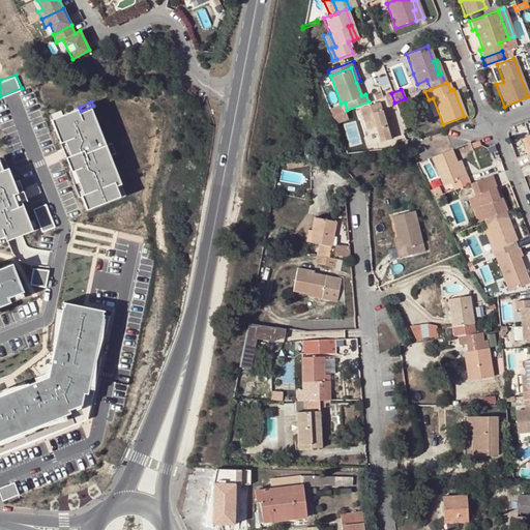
[(345,102),(341,104),(327,108),(330,116),(333,115),(340,112),(347,110),(345,102)]
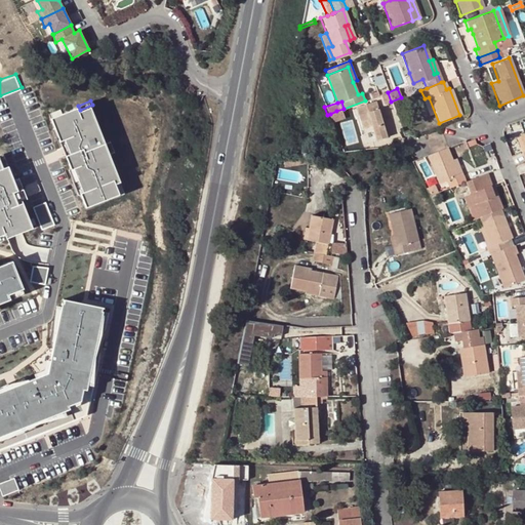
[(373,131),(376,139),(386,136),(380,121),(377,109),(374,102),(356,107),(362,127),(371,124),(373,131)]
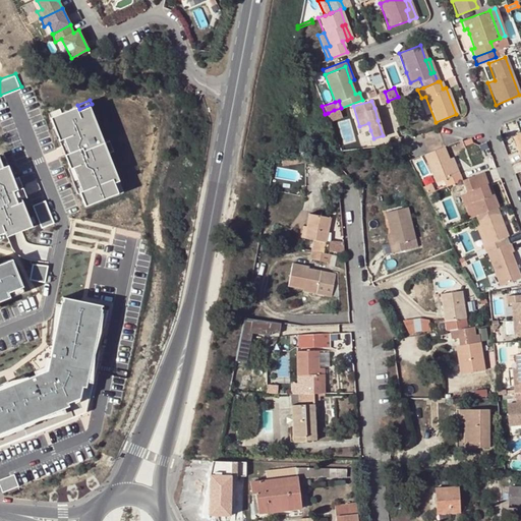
[(74,165),(83,188),(81,189),(87,204),(120,190),(116,180),(121,178),(92,104),(79,109),(77,105),(52,115),(72,166),(74,165)]
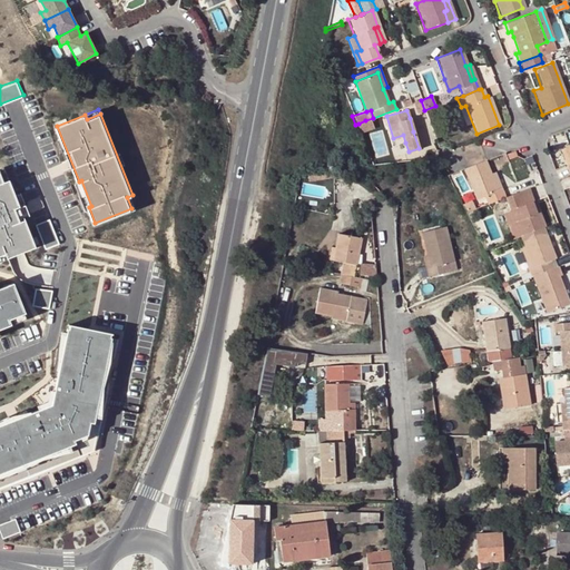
[(564,164),(568,163),(562,146),(559,148),(564,164)]
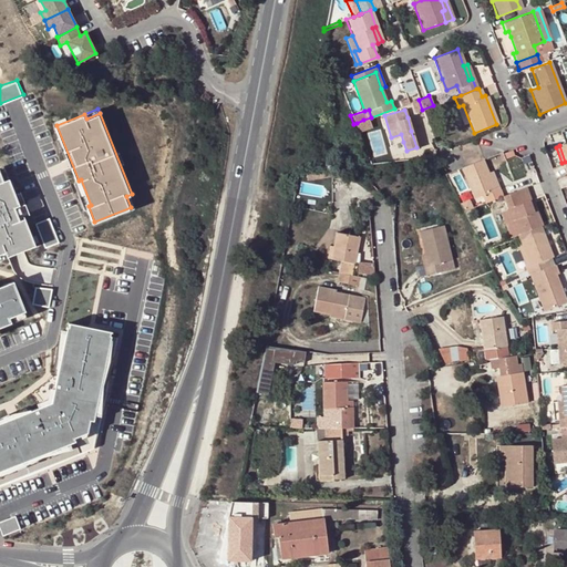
[(495,188),(488,172),(483,158),(461,166),(473,197),(481,194),(484,203),(502,196),(502,195),(498,187),(495,188)]
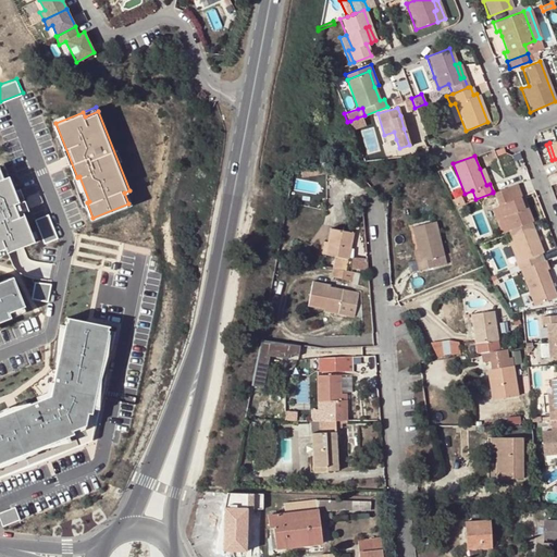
[(5,162),(0,163),(5,176),(10,174),(5,162)]
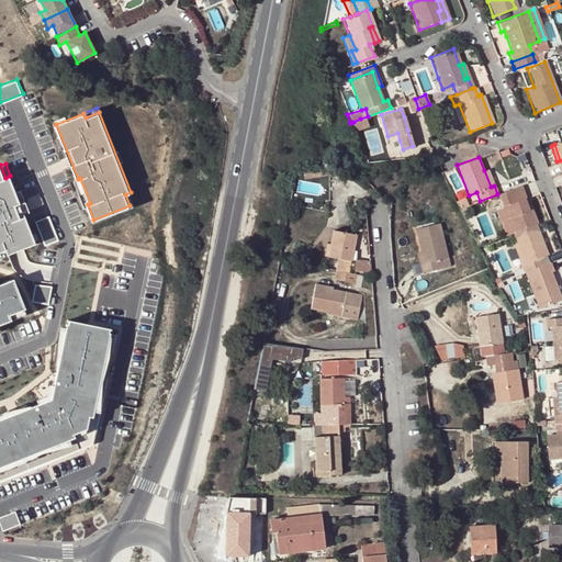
[(0,250),(7,248),(9,253),(36,242),(10,176),(6,178),(0,165),(0,250)]
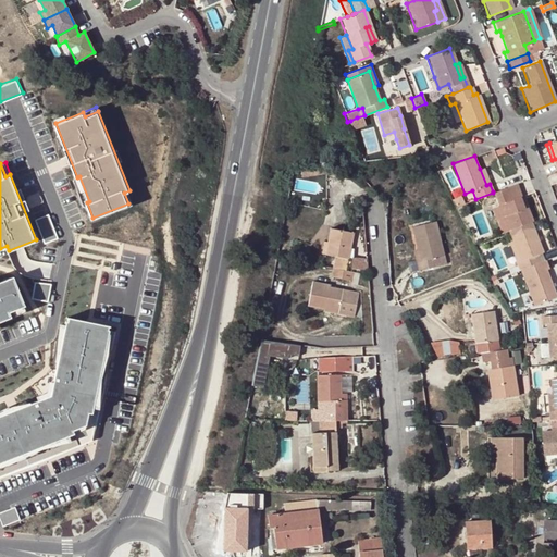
[(483,168),(480,169),(486,185),(490,184),(483,168)]
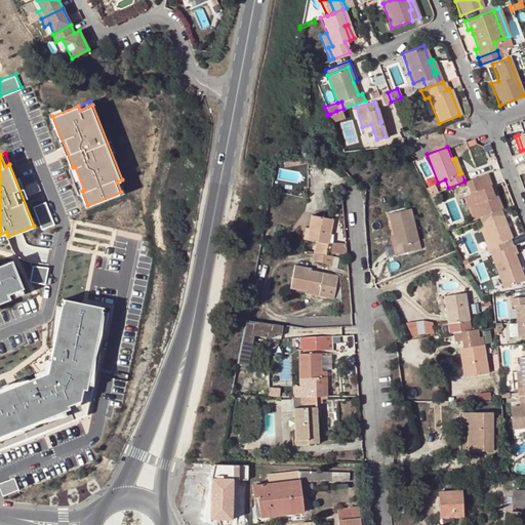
[(478,216),(480,216),(499,209),(501,208),(495,194),(493,195),(489,186),(490,185),(486,172),(465,180),(465,182),(469,192),(473,203),(467,205),(472,219),(478,216)]
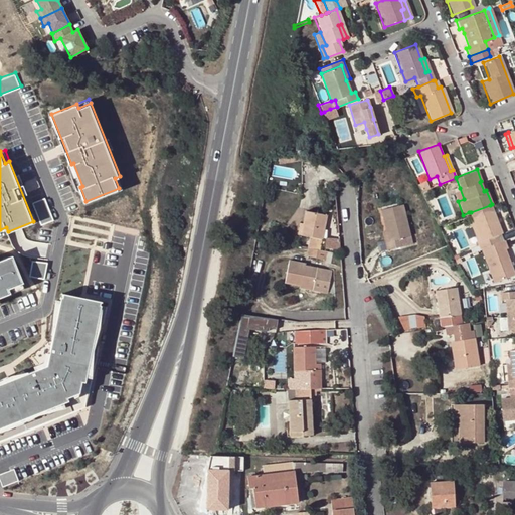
[(124,186),(120,176),(115,178),(119,188),(124,186)]
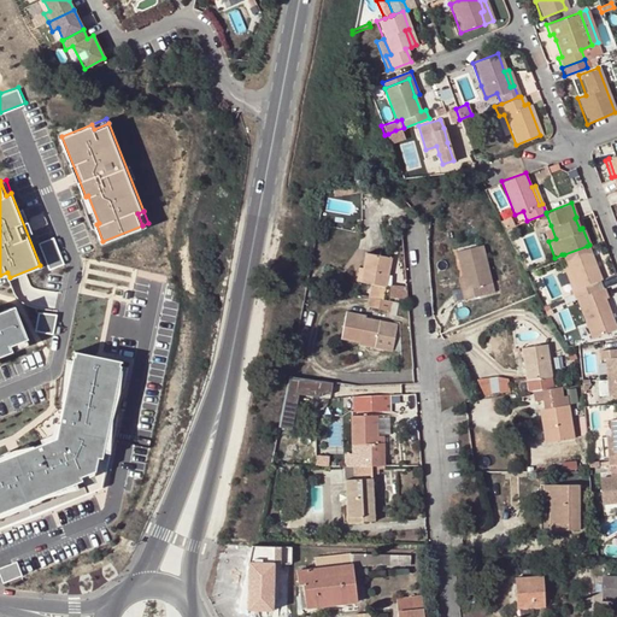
[(510,217),(499,222),(504,229),(513,225),(510,217)]
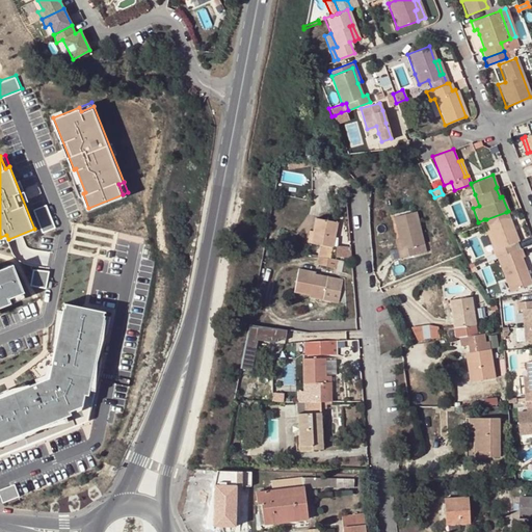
[(473,208),(479,206),(475,194),(469,197),(473,208)]
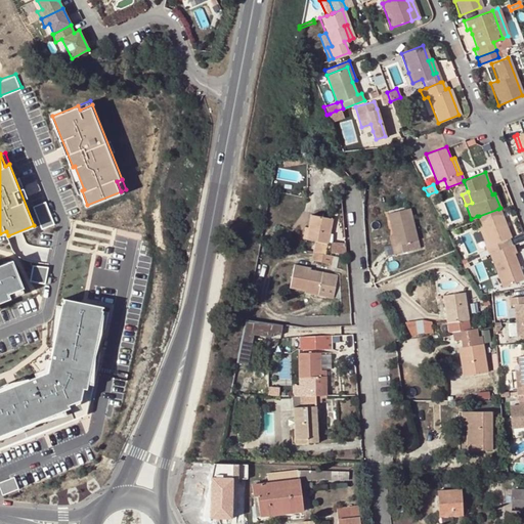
[(34,205),(43,226),(55,222),(47,200),(34,205)]
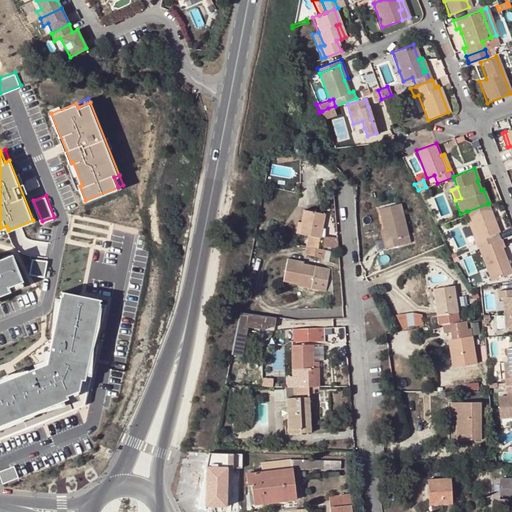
[(466,211),(470,221),(477,239),(472,241),(474,248),(477,247),(496,240),(493,233),(498,231),(487,204),(468,211),(466,211)]
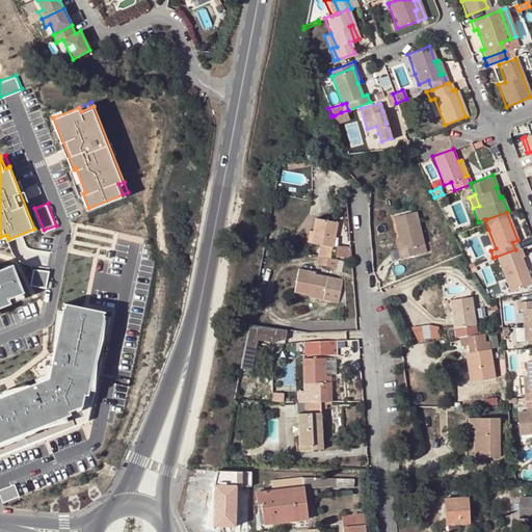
[(394,219),(399,241),(401,251),(397,253),(399,261),(418,257),(416,247),(422,246),(415,214),(394,219)]
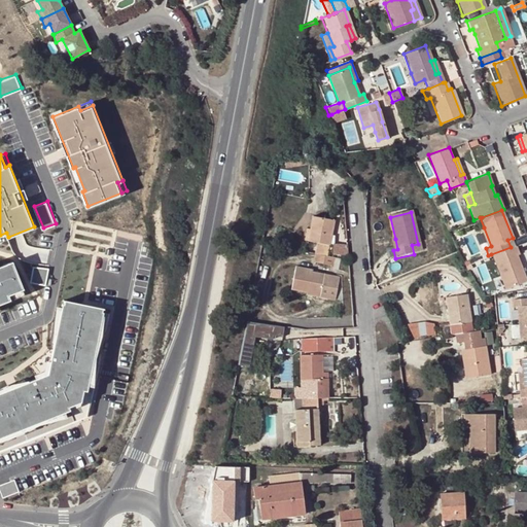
[(315,256),(327,258),(335,222),(314,218),(311,232),(308,242),(306,242),(303,253),(315,256)]
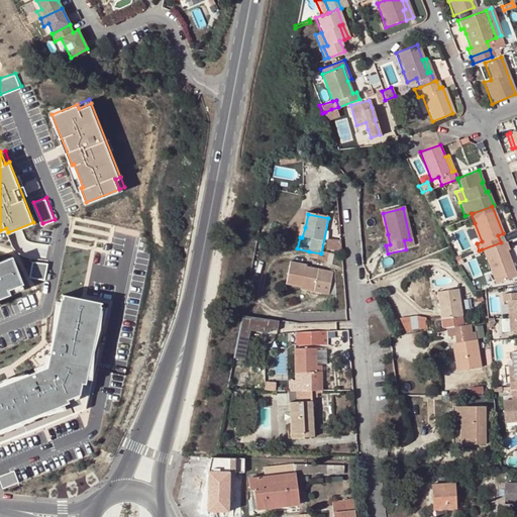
[(477,243),(482,241),(475,223),(470,225),(477,243)]
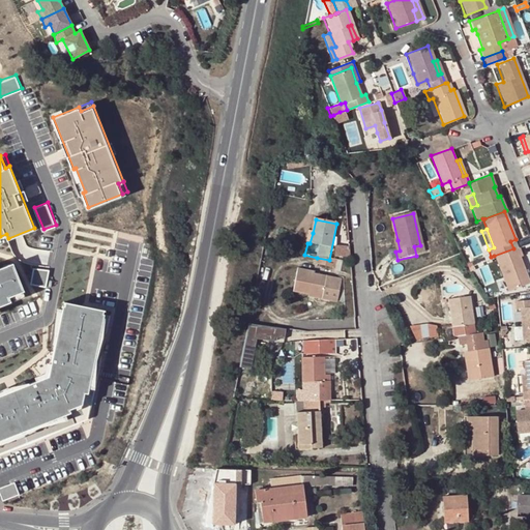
[(423,254),(420,245),(414,246),(416,256),(423,254)]
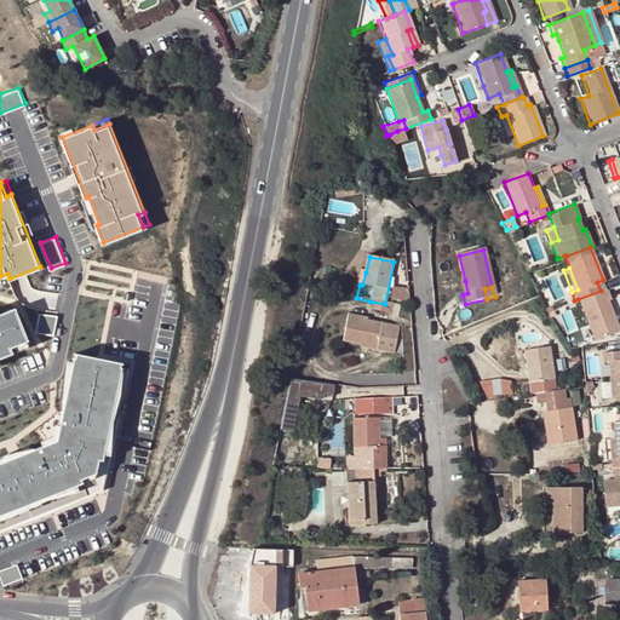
[(601,291),(578,299),(593,339),(619,329),(607,300),(609,299),(606,288),(601,291)]
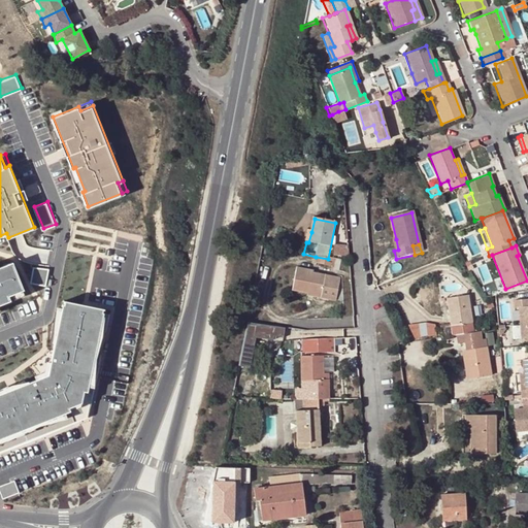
[(350,259),(349,248),(334,246),(333,258),(350,259)]
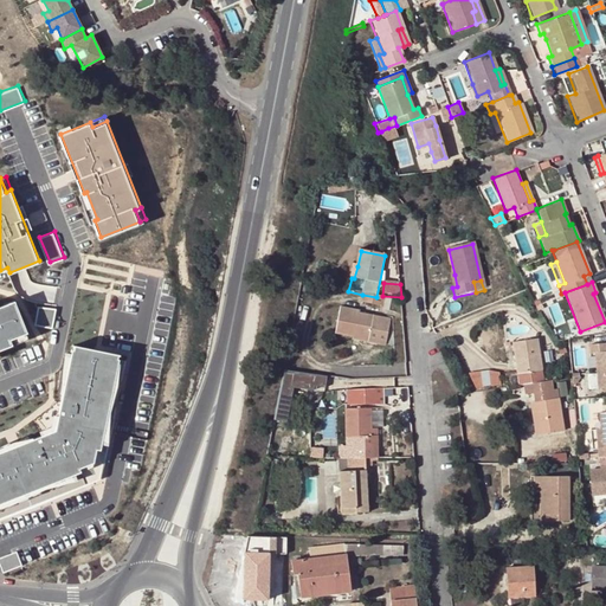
[(360,304),(382,309),(385,300),(376,297),(362,295),(360,304)]
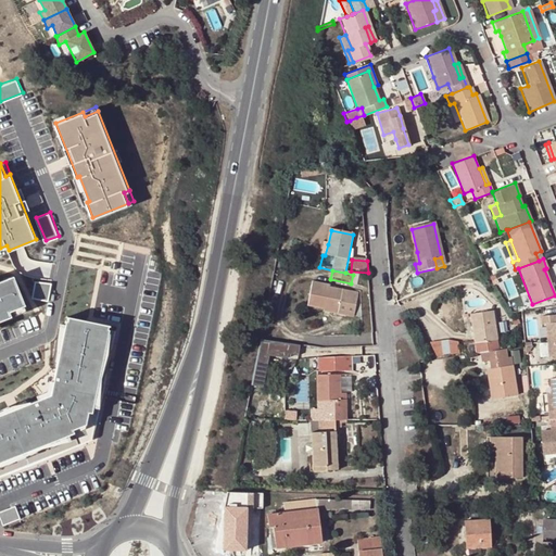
[(0,319),(13,315),(11,310),(26,303),(14,274),(0,279),(0,319)]
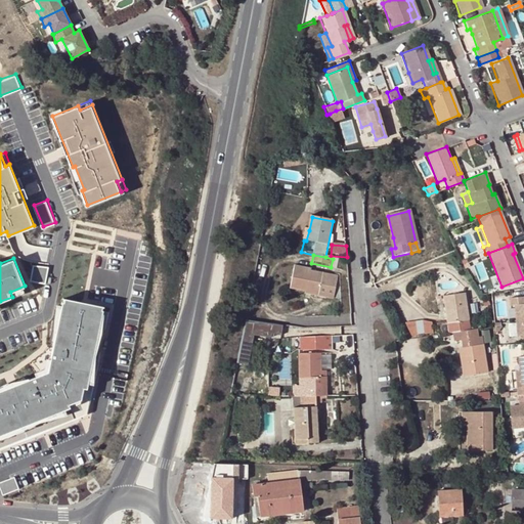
[(46,281),(49,265),(34,263),(31,278),(46,281)]
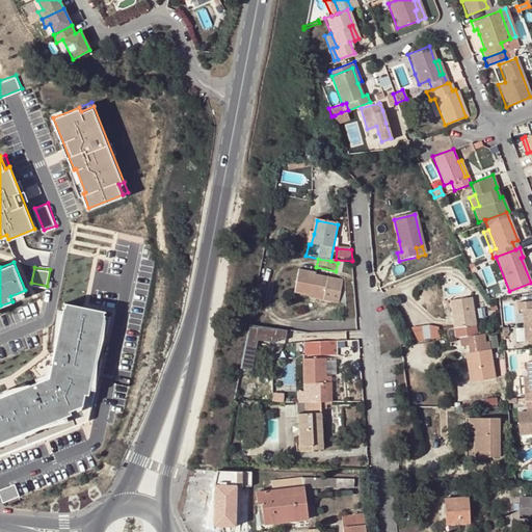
[(315,274),(299,271),(294,293),(310,296),(309,299),(338,306),(342,283),(314,277),(315,274)]
